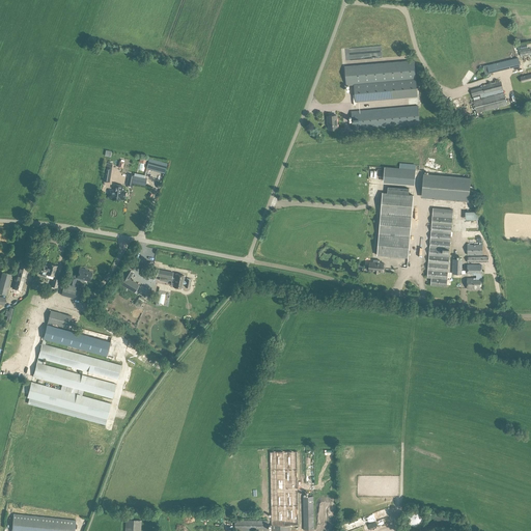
[(368,47),(345,48),(345,60),(366,59),(366,58),(382,57),(381,46),(368,47)]
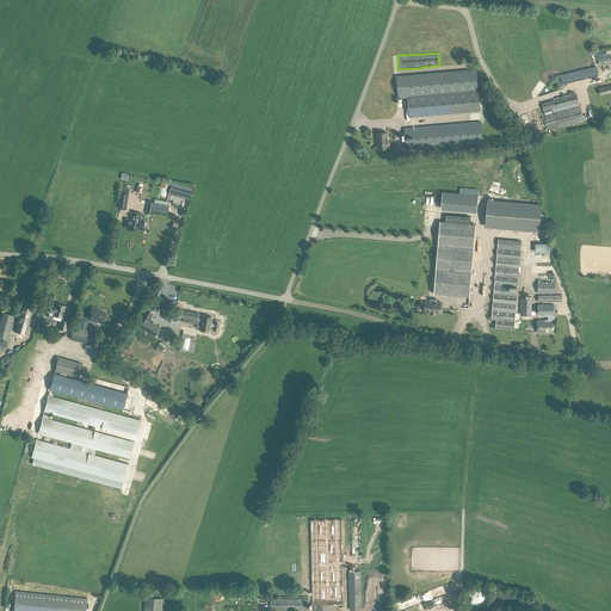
[(597,67),(561,75),(563,84),(599,75),(597,67)]
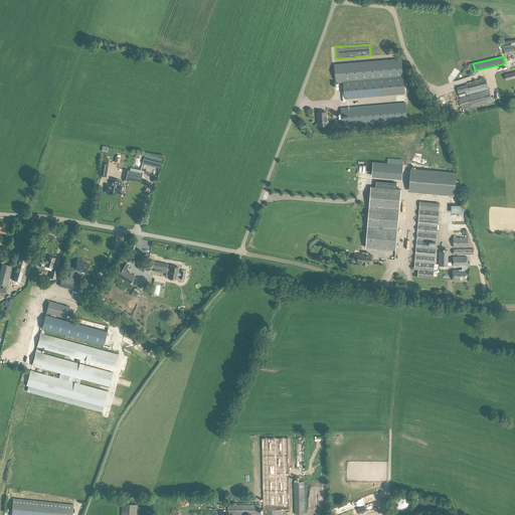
[(405,94),(402,58),(335,63),(337,82),(344,81),(345,99),(405,94)]
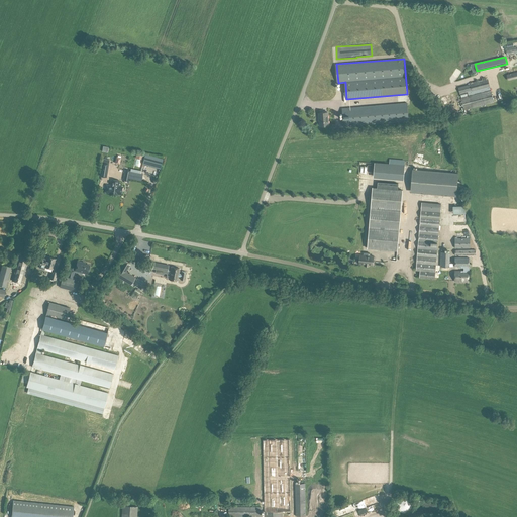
[(516,69),(506,73),(508,80),(516,78),(516,69)]
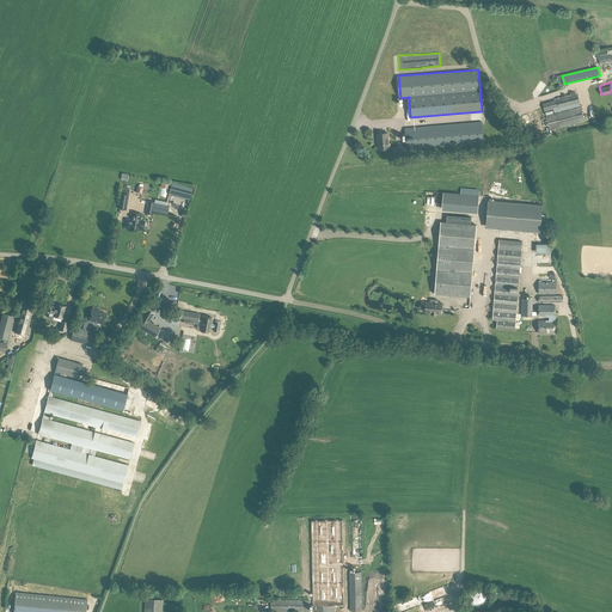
[(575,104),(580,103),(577,95),(557,101),(558,108),(575,104)]
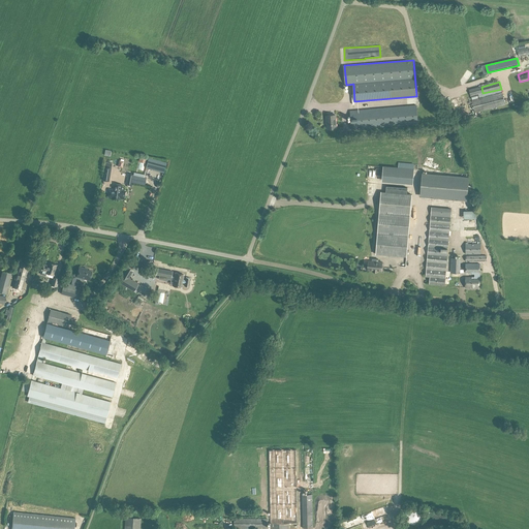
[(483,93),(481,87),(469,90),(471,96),(478,94),(483,93)]
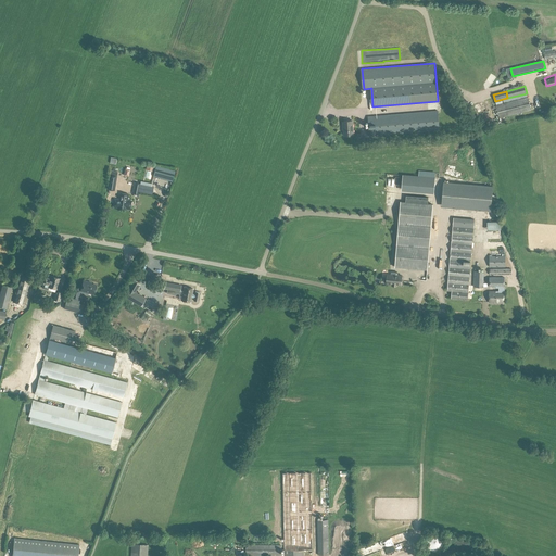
[(507,98),(503,99),(504,102),(528,97),(527,93),(522,95),(507,98)]
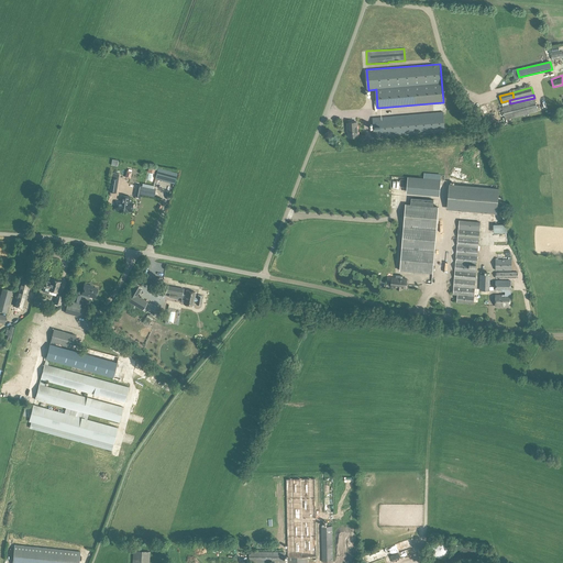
[(506,120),(538,112),(534,98),(501,107),(506,120)]
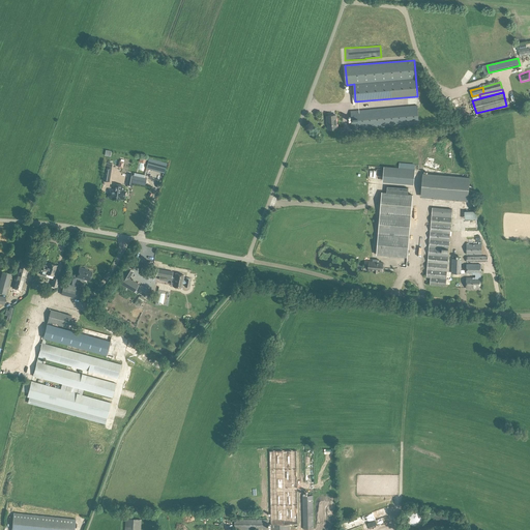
[(415,106),(351,112),(352,129),(419,124),(417,106),(415,106)]
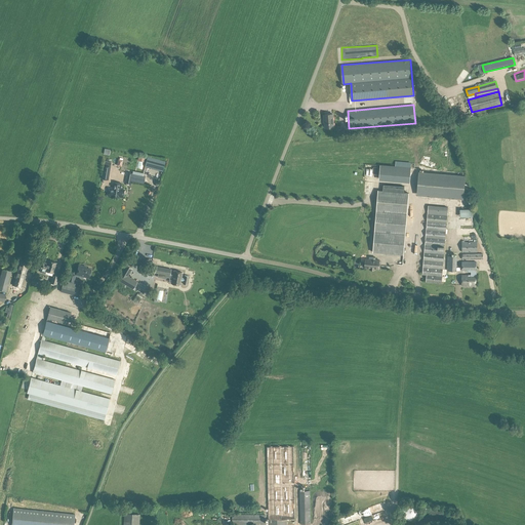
[(325,128),(334,127),(333,114),(324,115),(325,128)]
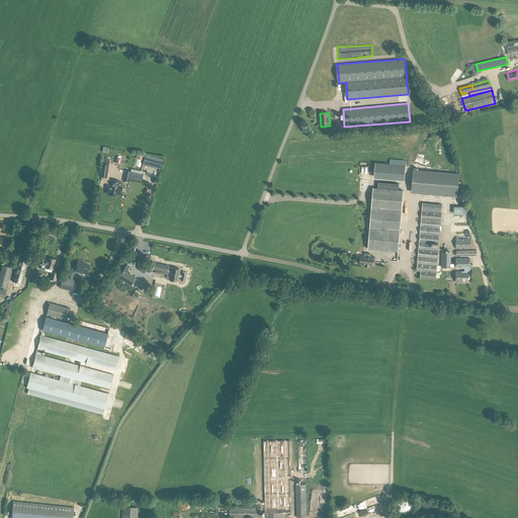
[(164,158),(146,154),(145,160),(152,162),(152,163),(162,165),(162,163),(163,164),(164,158)]
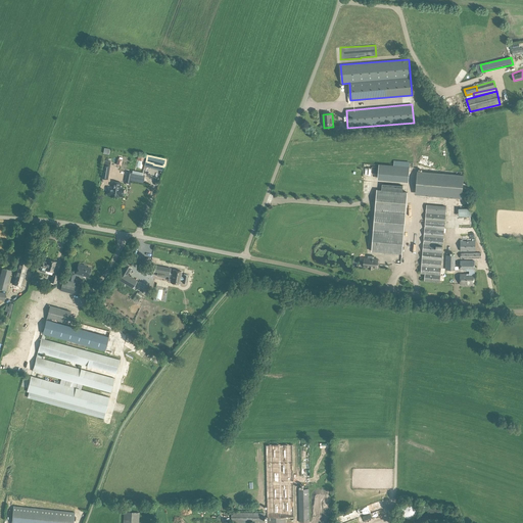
[(410,162),(394,160),(394,167),(379,165),(378,180),(408,183),(410,162)]
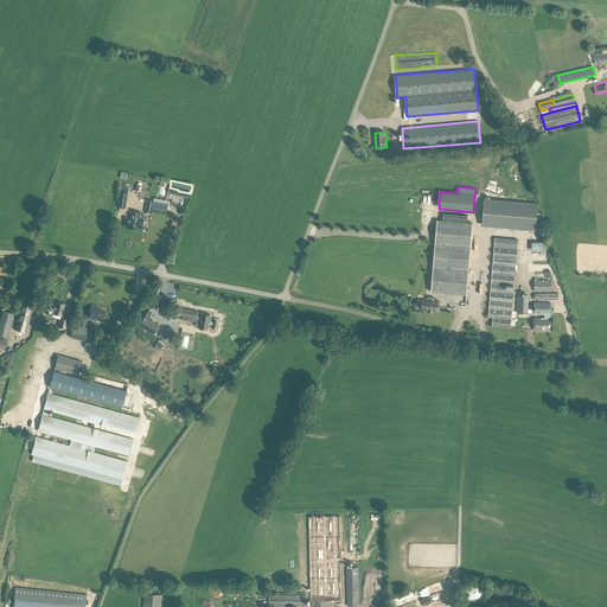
[(120,191),(117,208),(120,208),(125,209),(127,192),(120,191)]
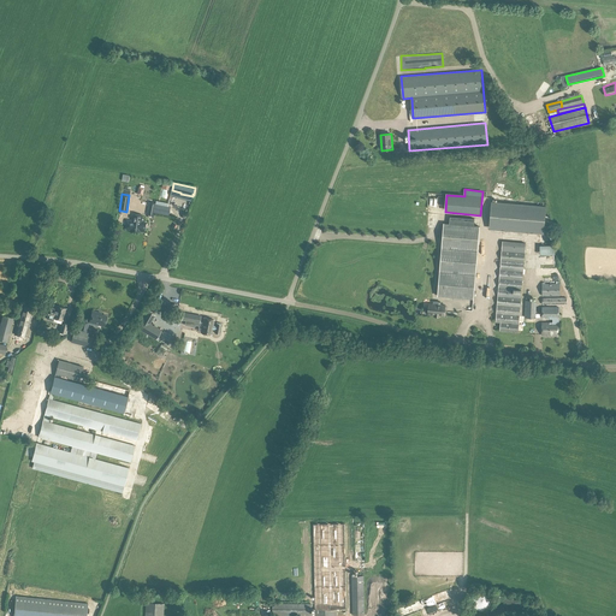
[(542,232),(544,203),(487,200),(485,229),(542,232)]
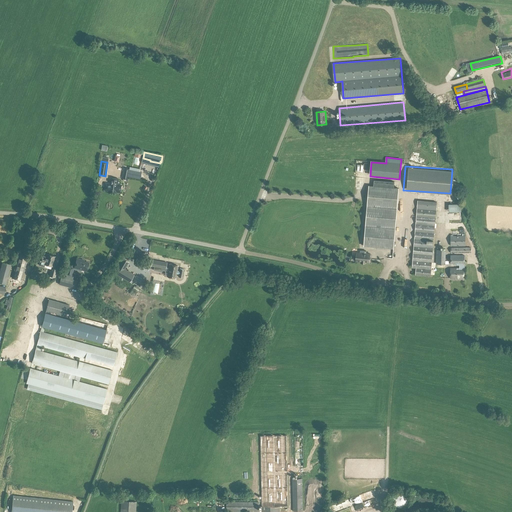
[(129,170),(128,177),(140,179),(141,172),(129,170)]
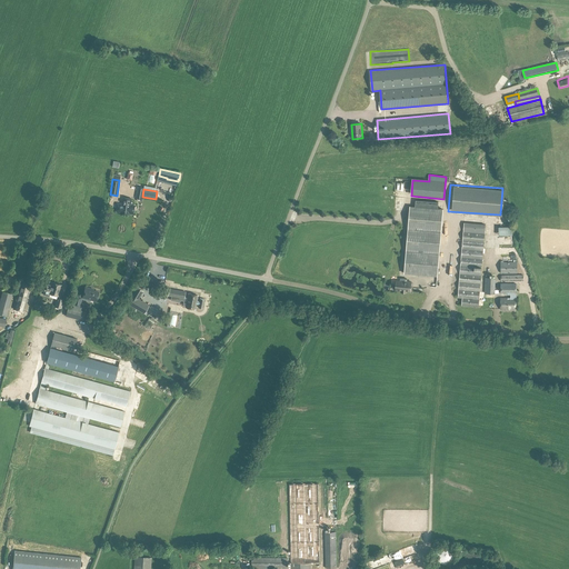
[(133,215),(135,206),(130,205),(131,202),(129,202),(130,198),(122,197),(121,201),(121,203),(117,203),(116,212),(120,213),(129,215),(129,213),(133,215)]
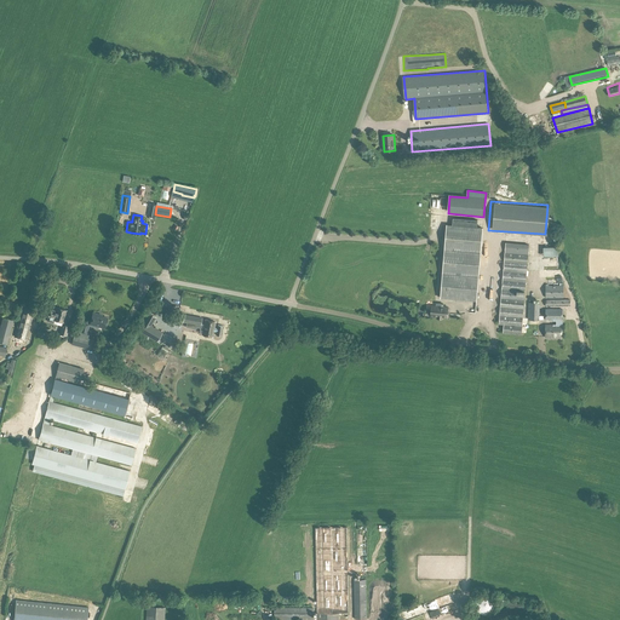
[(447,225),(441,298),(476,302),(483,229),(447,225)]
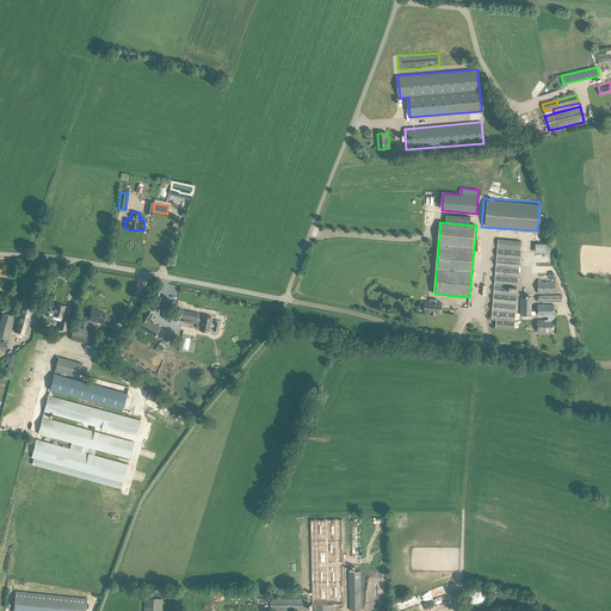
[(495,258),(520,258),(522,240),(499,239),(499,250),(497,250),(495,258)]
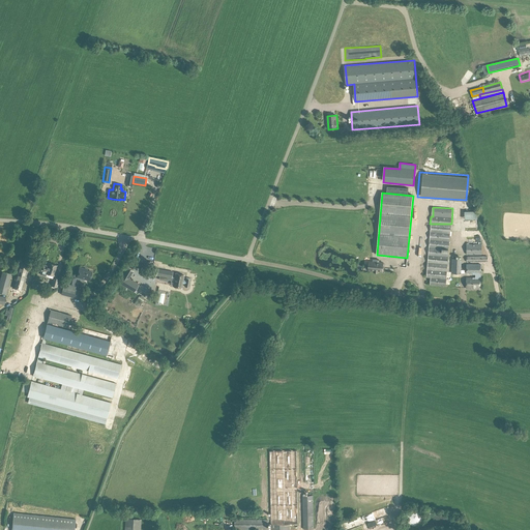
[(447,263),(447,259),(428,258),(427,262),(430,262),(430,265),(427,265),(427,268),(447,270),(447,265),(435,264),(435,262),(447,263)]
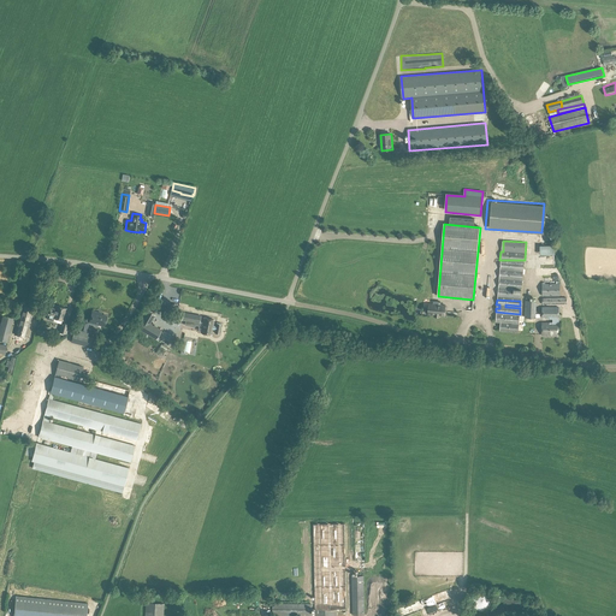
[(537,317),(537,300),(527,300),(527,317),(537,317)]
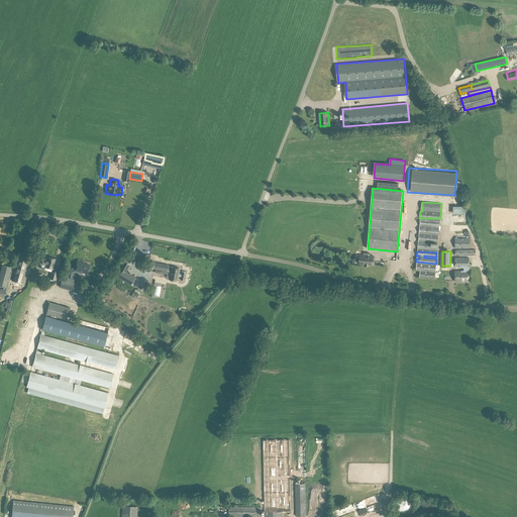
[(365,266),(369,266),(369,265),(373,265),(374,256),(368,255),(368,253),(364,252),(364,255),(359,255),(359,259),(359,260),(362,260),(360,264),(365,265),(365,266)]
